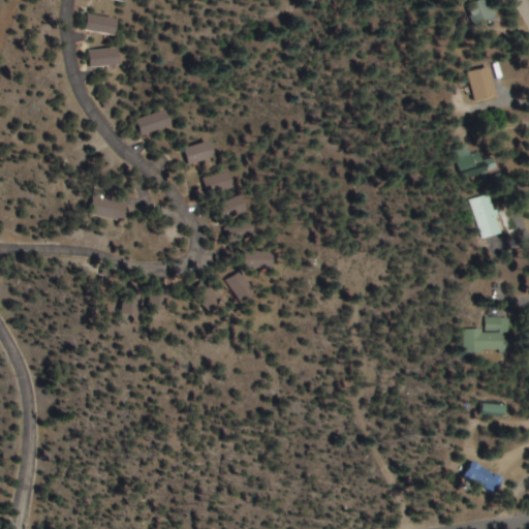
[(493,1),(469,1),(469,23),(493,23),(493,1)]
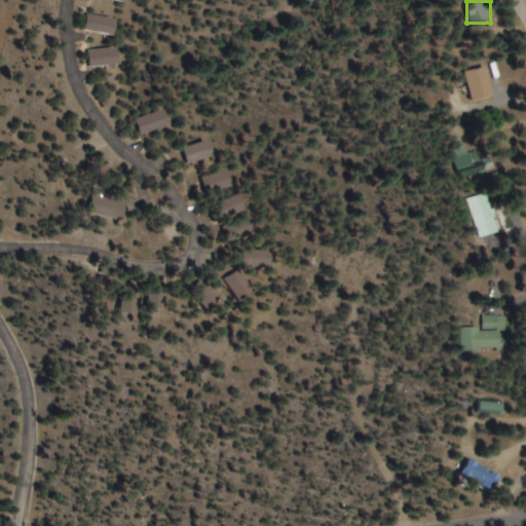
[(78,31),(110,36),(113,20),(80,13),(78,31)]
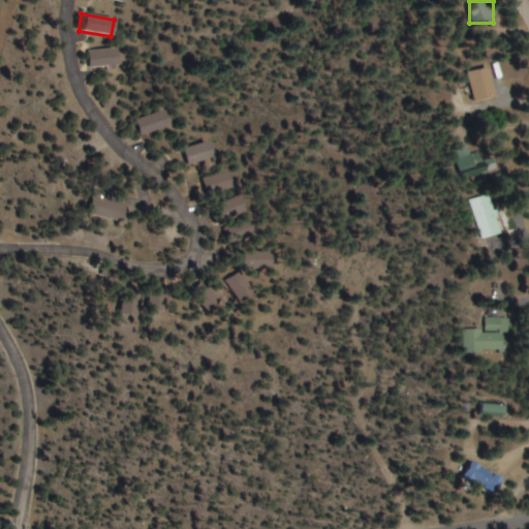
[(114,67),(114,49),(82,50),(82,67),(114,67)]
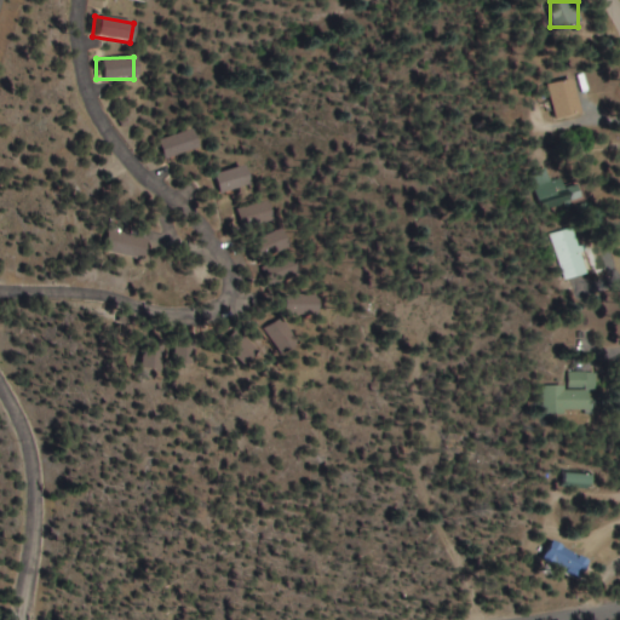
[(552,120),(580,113),(573,79),(545,85),(552,120)]
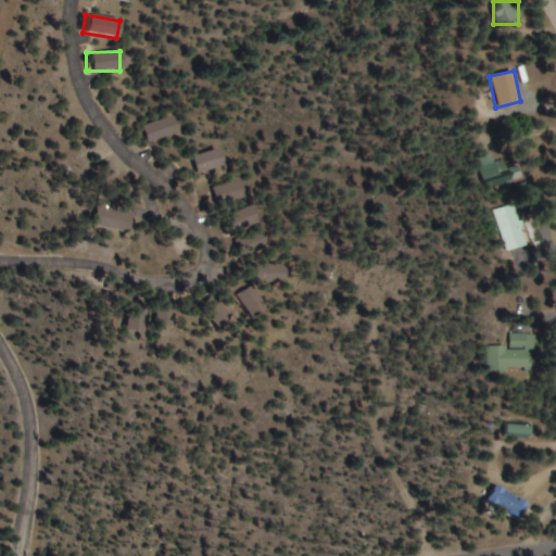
[(140,125),(146,142),(176,131),(171,115),(140,125)]
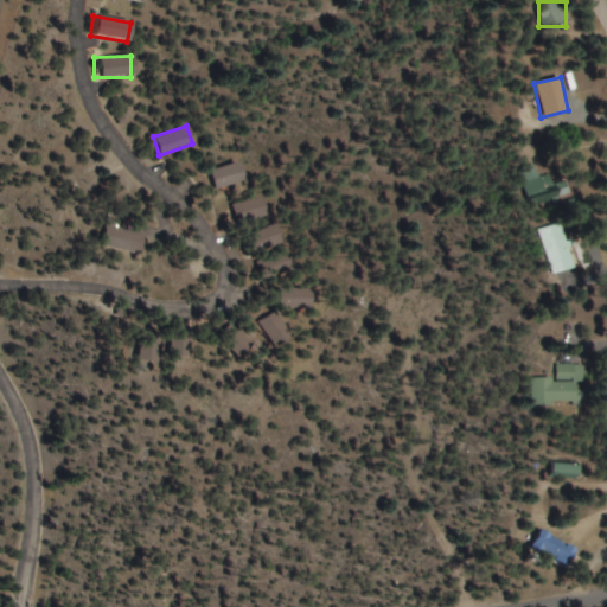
[(215,189),(244,180),(238,161),(209,170),(215,189)]
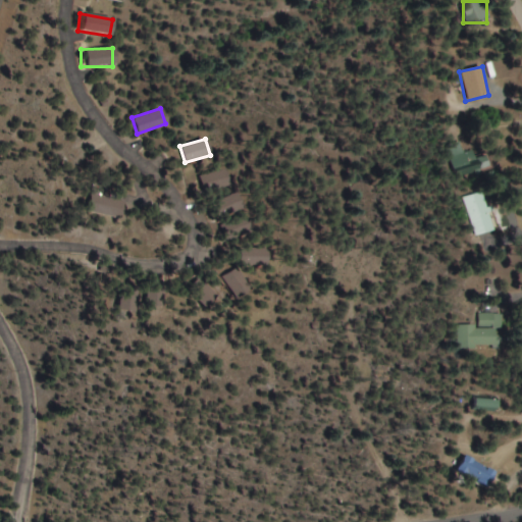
[(486,155),(475,158),(472,150),(465,153),(461,142),(446,147),(458,180),(491,168),(486,155)]
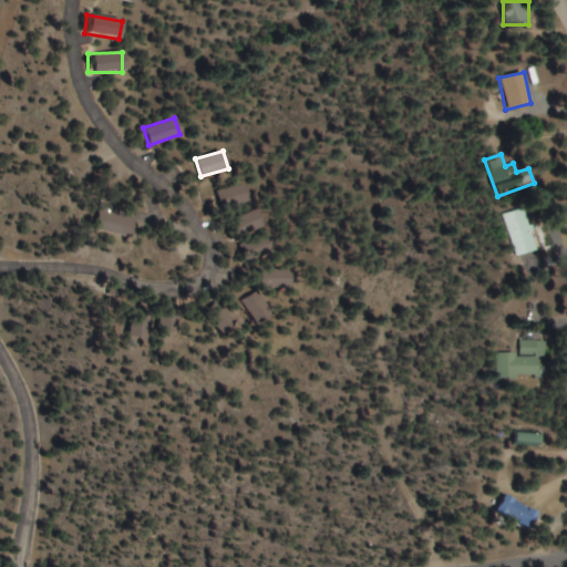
[(226,193),(234,206),(250,197),(243,183),(226,193)]
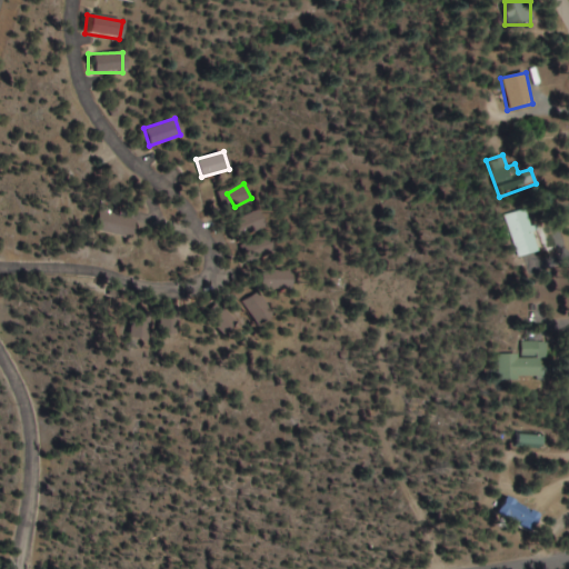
[(237,219),(243,235),(265,225),(258,209),(237,219)]
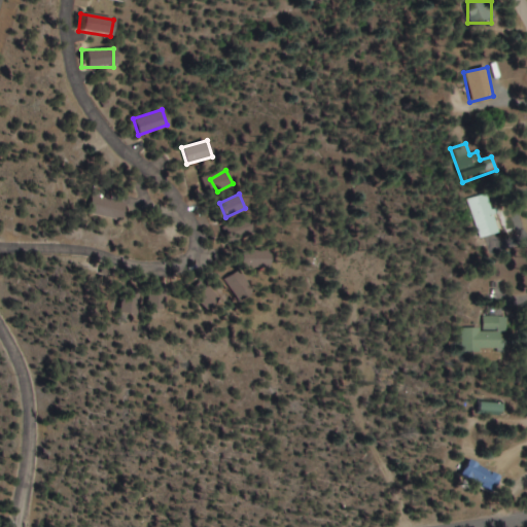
[(468,199),(479,238),(497,234),(488,194),(468,199)]
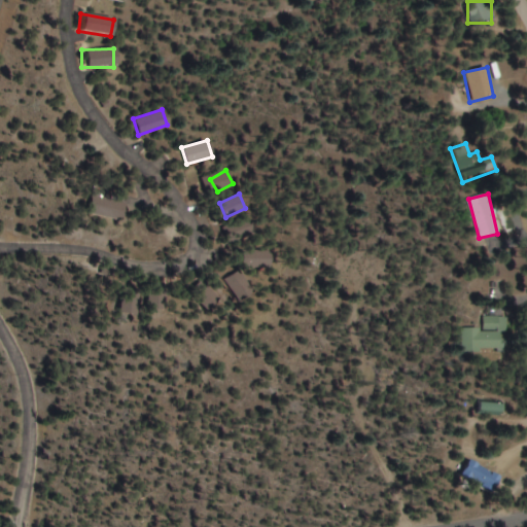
[(123,220),(126,202),(93,196),(89,214),(123,220)]
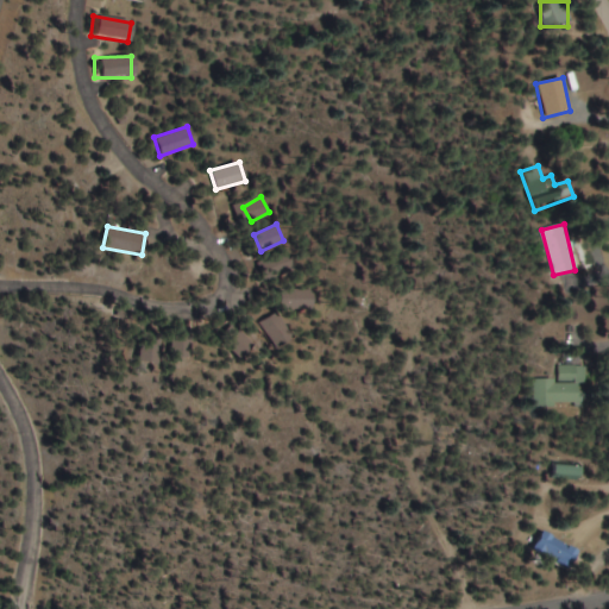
[(281,305),(313,305),(313,289),(281,289),(281,305)]
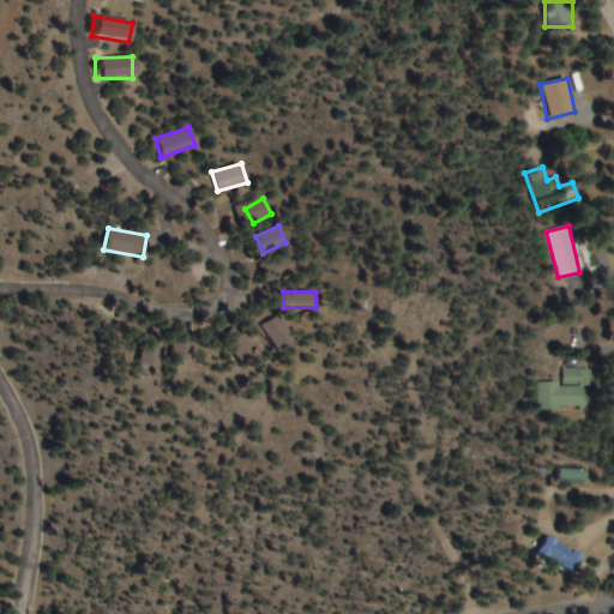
[(277,348),(294,341),(282,314),(265,321),(277,348)]
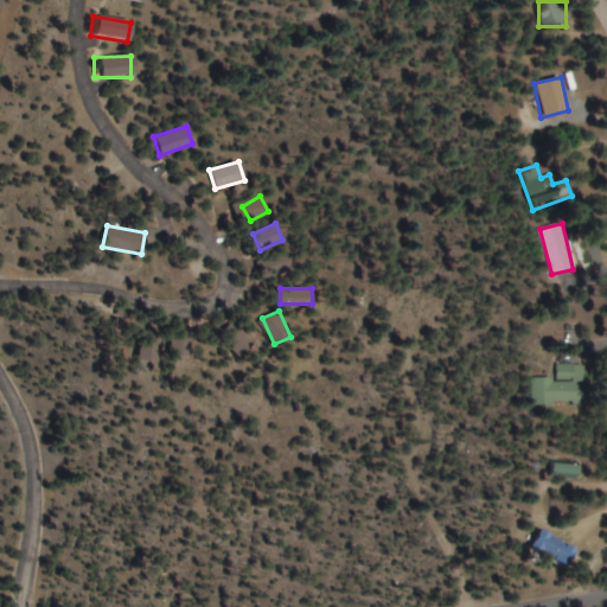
[(254,342),(237,327),(224,343),(240,357),(254,342)]
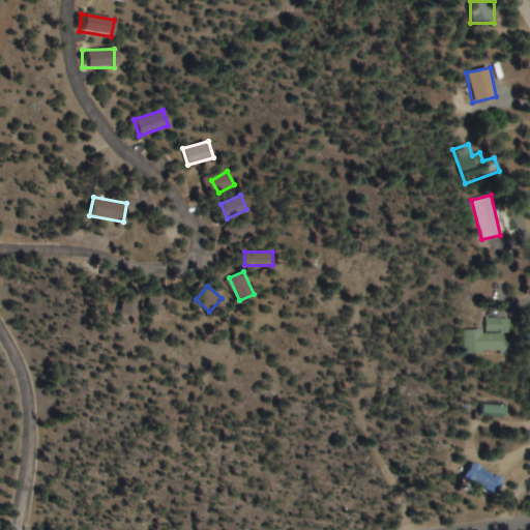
[(464,330),(464,352),(505,352),(505,319),(486,319),(486,330),(464,330)]
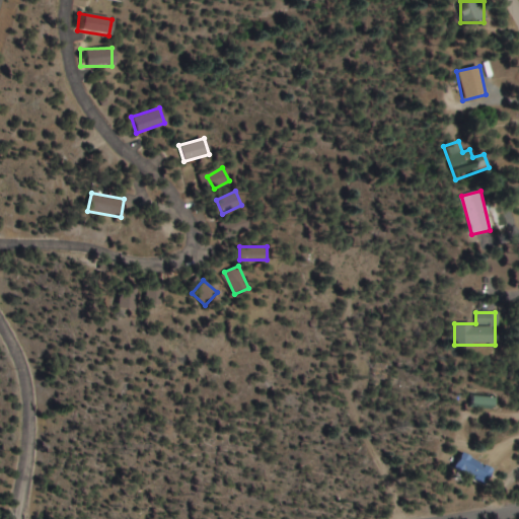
[(478,483),(488,466),(461,452),(452,468),(478,483)]
